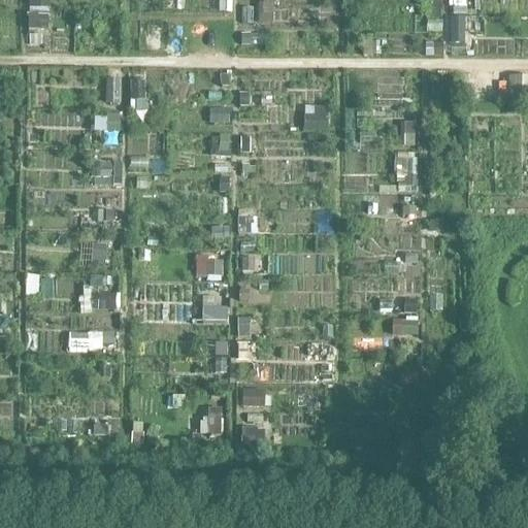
[(30,0),(30,30),(51,30),(51,0),(30,0)]
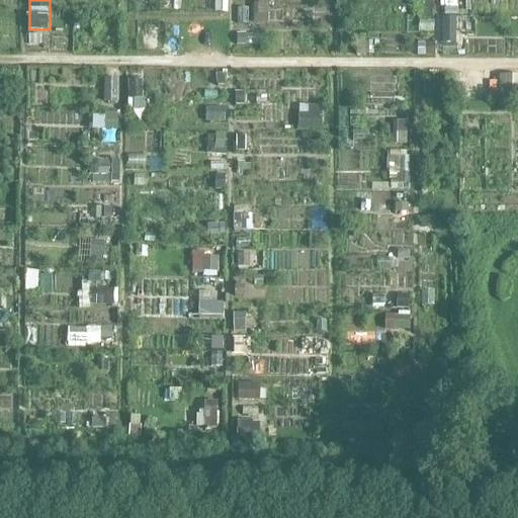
[(269,3),(254,2),(254,20),(268,20),(269,3)]
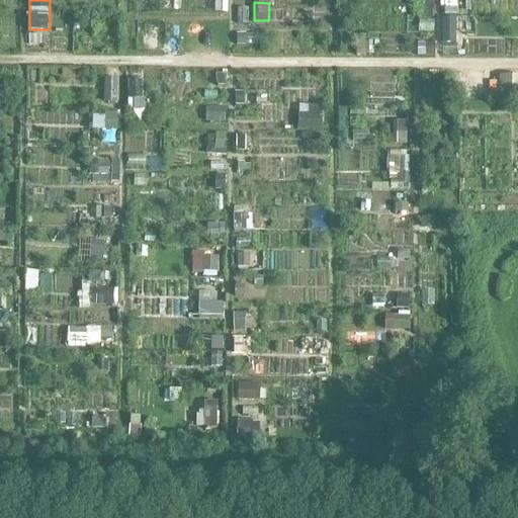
[(454,18),(442,18),(441,44),(454,44),(454,18)]
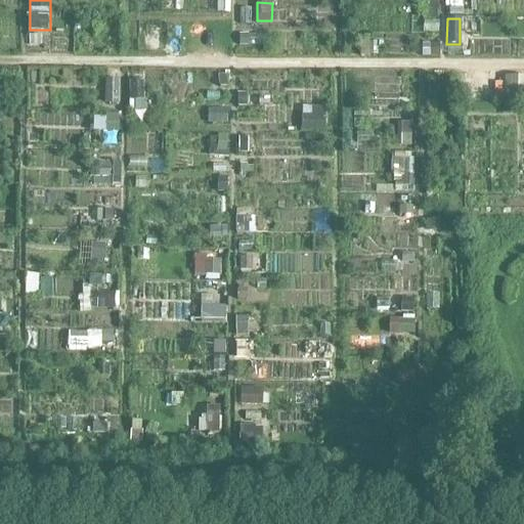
[(438,44),(423,44),(423,56),(438,57),(438,44)]
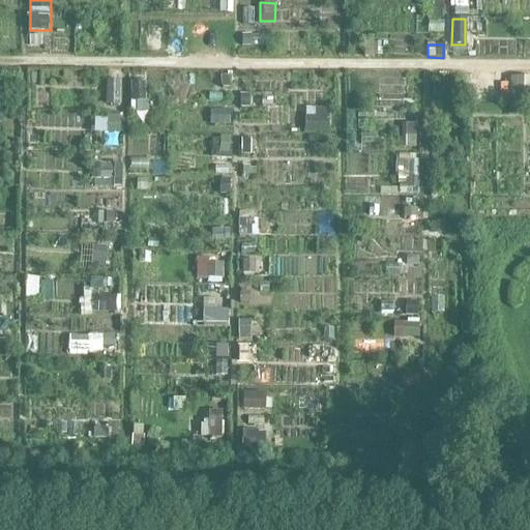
[(529,79),(510,80),(510,99),(529,98),(529,79)]
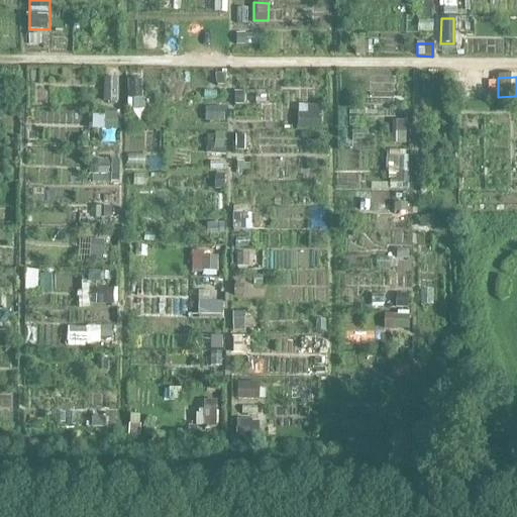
[(116,79),(101,79),(101,104),(116,104),(116,79)]
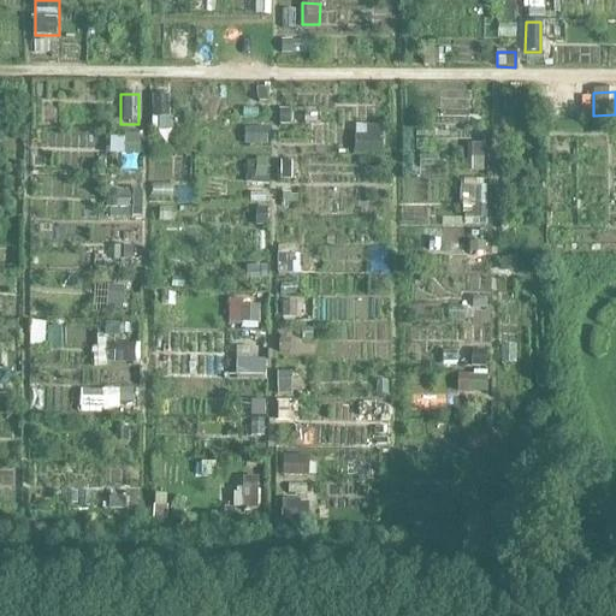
[(154,94),(154,128),(171,129),(172,94),(154,94)]
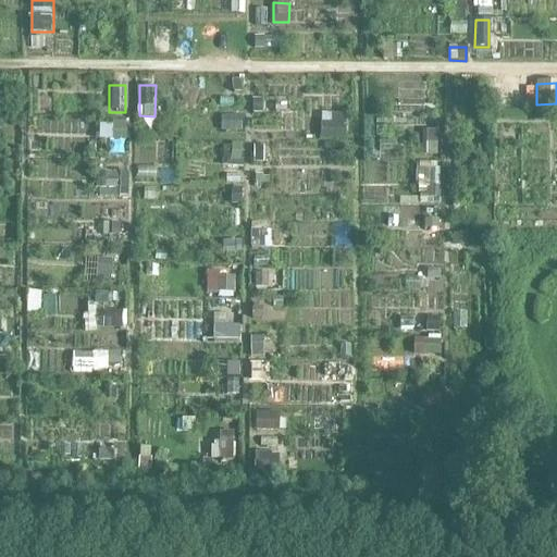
[(345,115),(322,114),(322,139),(345,139),(345,115)]
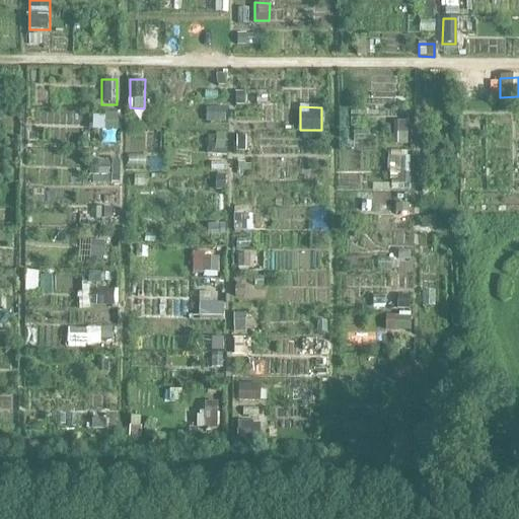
[(118,130),(118,114),(94,114),(94,129),(118,130)]
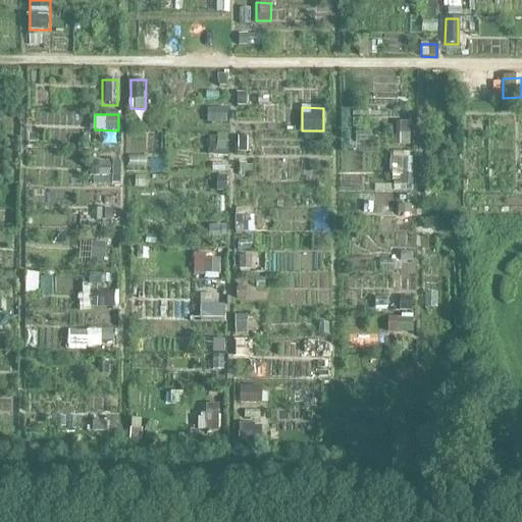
[(398,144),(411,144),(412,120),(399,120),(398,144)]
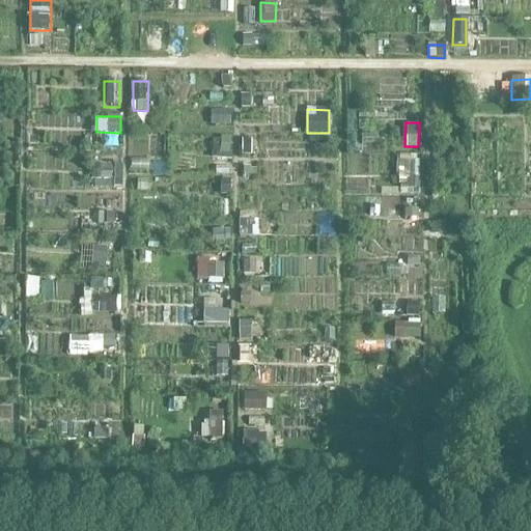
[(399,192),(421,193),(422,156),(401,155),(399,192)]
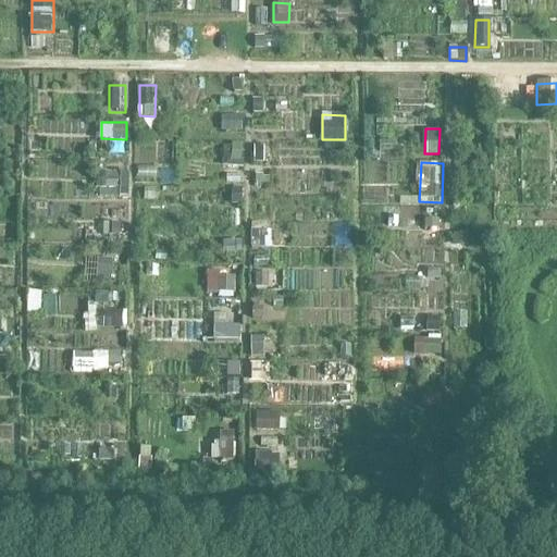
[(130,189),(130,171),(101,170),(100,188),(130,189)]
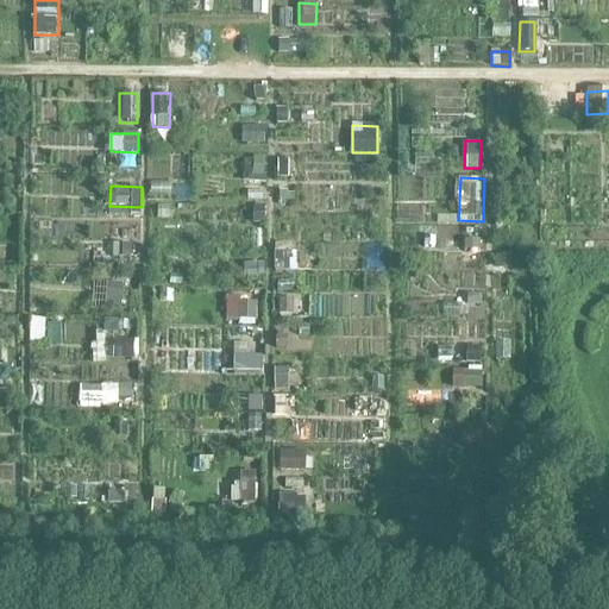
[(107,281),(107,303),(123,303),(123,282),(107,281)]
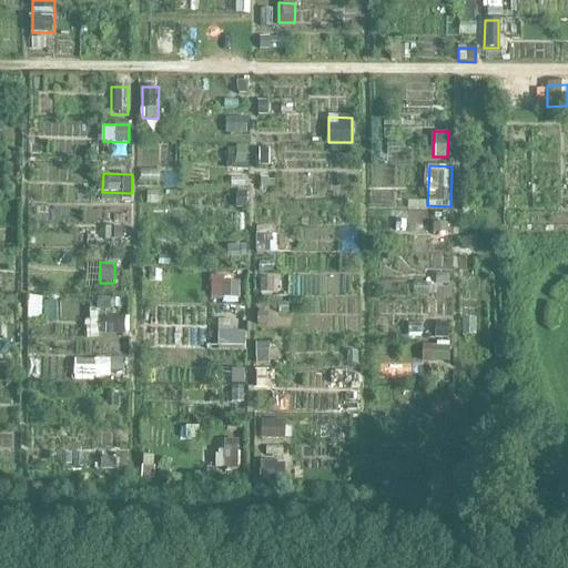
[(241,300),(241,280),(225,280),(225,273),(212,274),(212,300),(241,300)]
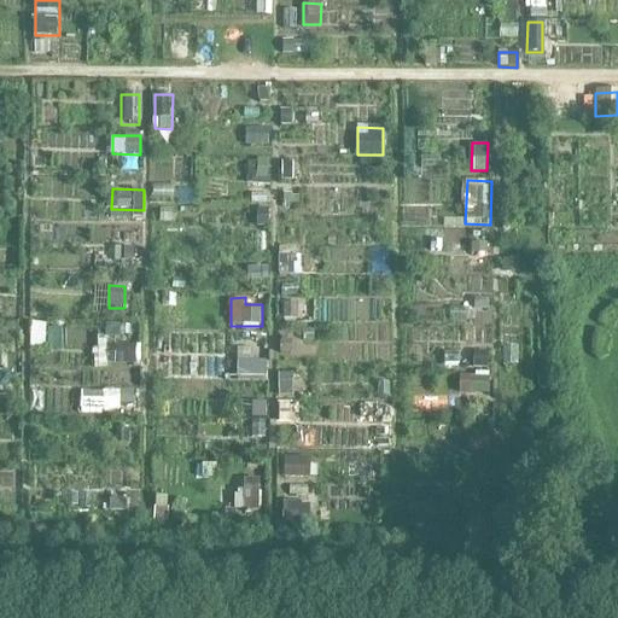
[(95,367),(109,367),(110,360),(136,361),(138,340),(97,338),(95,367)]
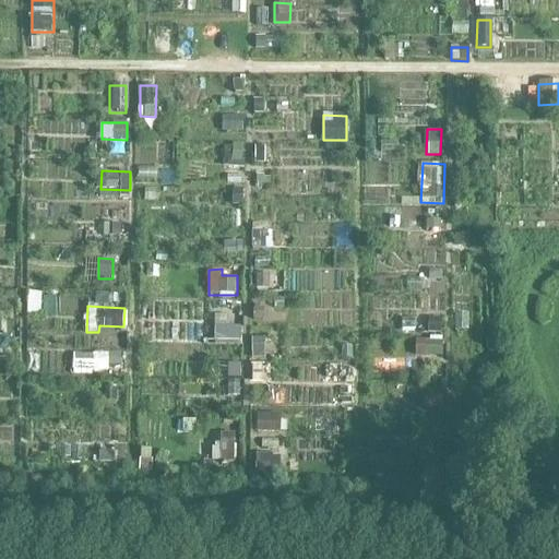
[(242,341),(241,324),(215,325),(215,342),(242,341)]
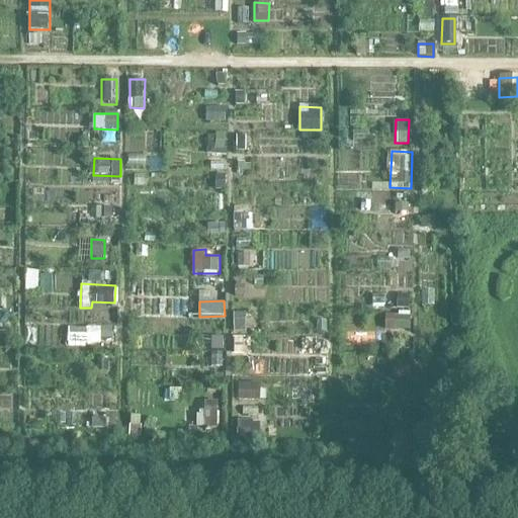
[(235,312),(234,330),(245,330),(245,313),(235,312)]
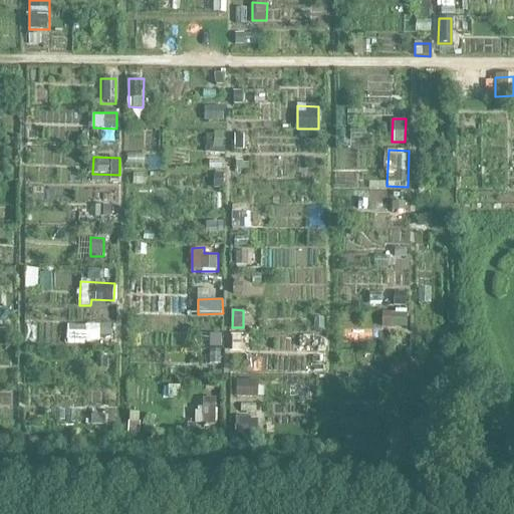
[(381,311),(382,327),(409,326),(408,310),(381,311)]
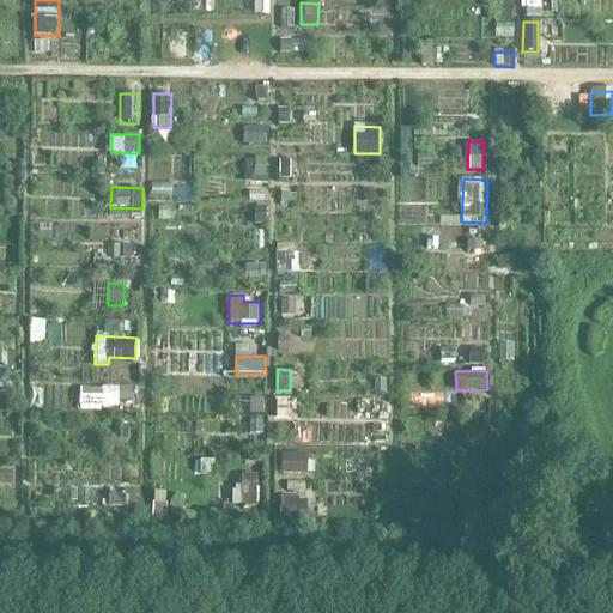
[(135,404),(134,384),(82,387),(82,405),(135,404)]
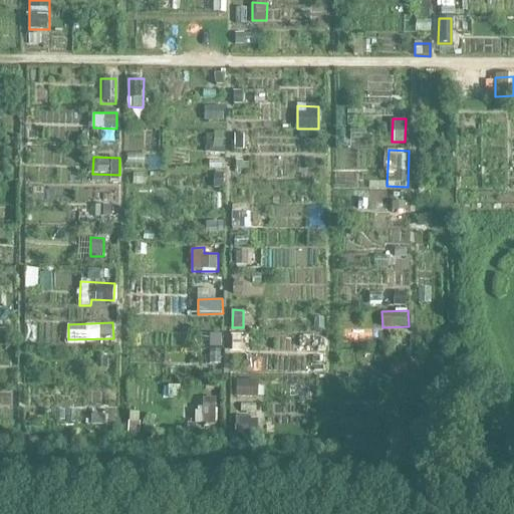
[(237,397),(259,397),(259,378),(237,378),(237,397)]
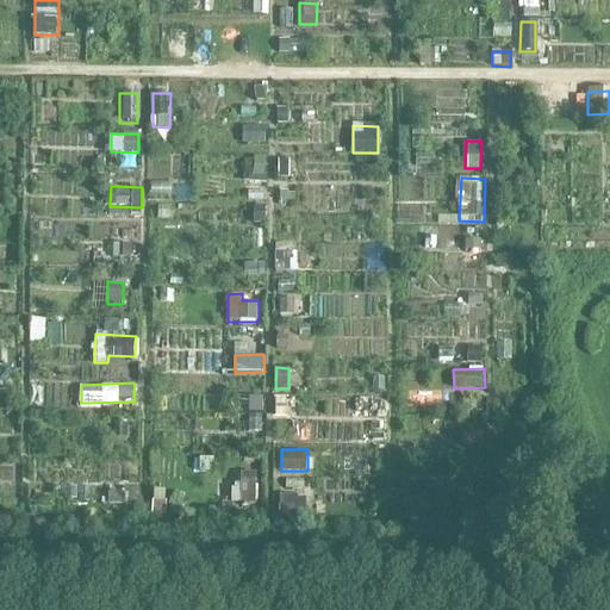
[(237,471),(238,502),(259,502),(257,470),(237,471)]
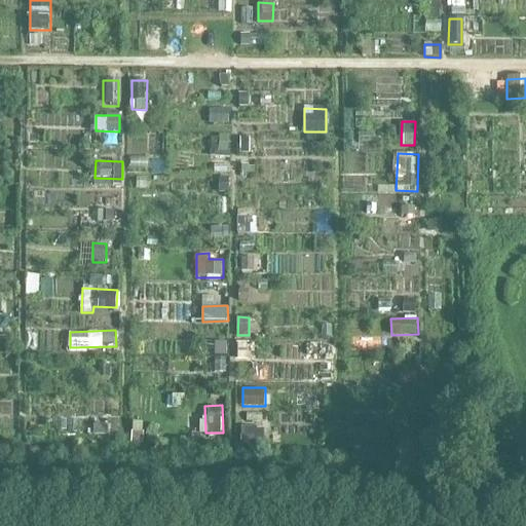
[(265,408),(241,409),(242,445),(266,445),(265,408)]
